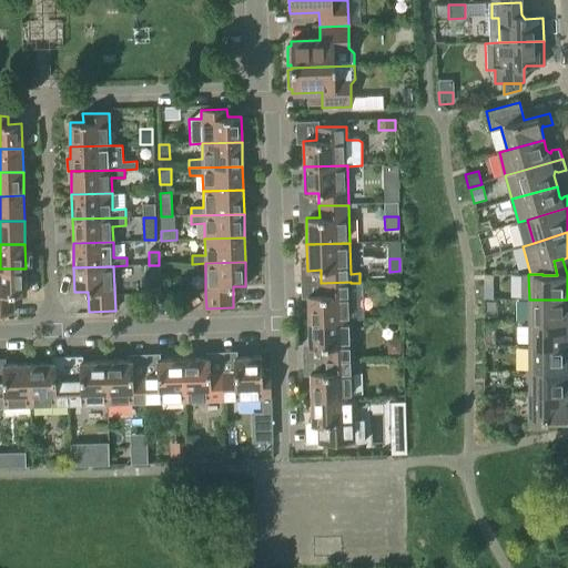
[(0,269),(0,321),(8,321),(8,314),(13,314),(13,293),(27,293),(26,269),(0,269)]
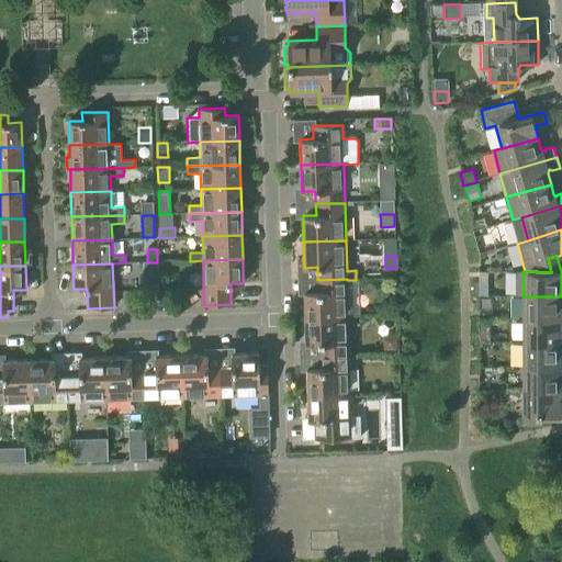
[(304,292),(305,318),(348,317),(347,280),(347,279),(317,280),(318,292),(304,292)]
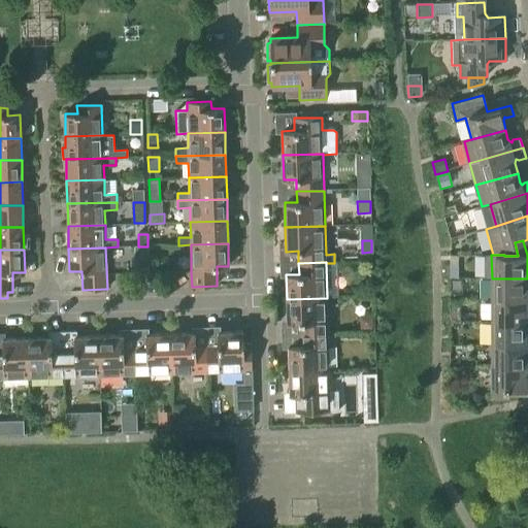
[(492,300),(527,299),(527,290),(527,289),(527,278),(492,278),(492,300)]
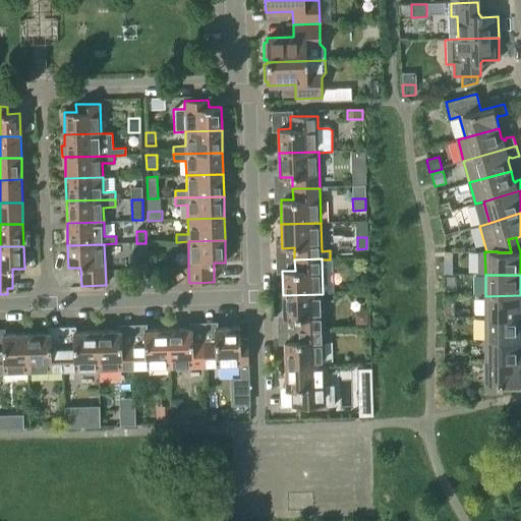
[(296,319),(296,330),(324,330),(323,294),(283,295),(284,320),(296,319)]
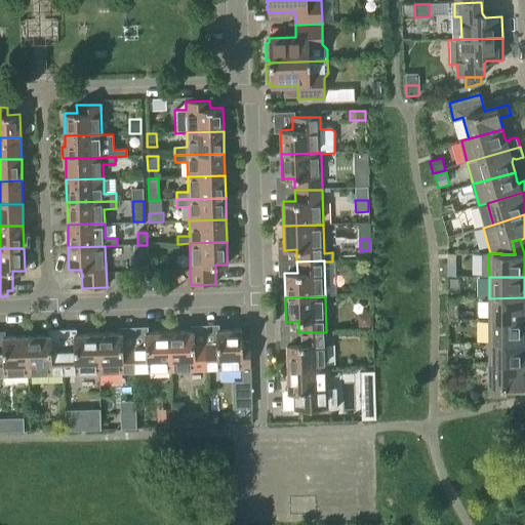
[(524,297),(489,298),(489,321),(524,321),(524,311),(524,309),(524,297)]
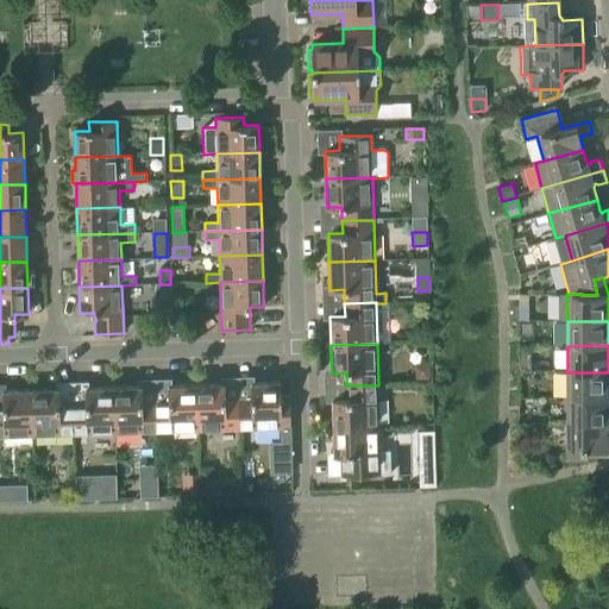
[(529,360),(529,347),(519,347),(519,360),(529,360)]
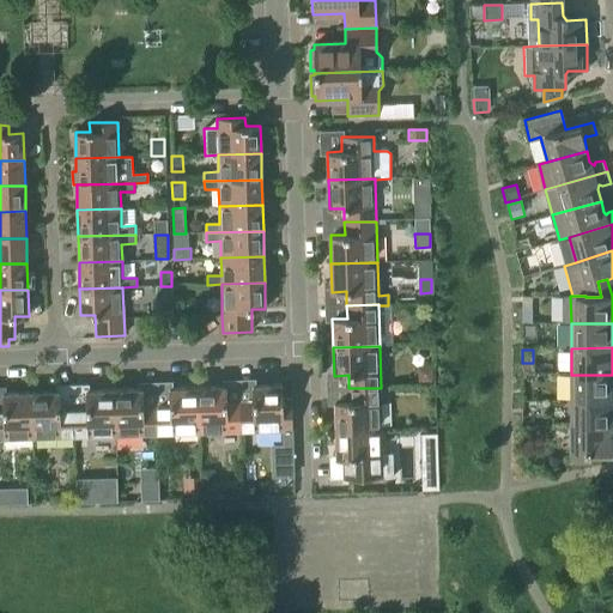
[(423,369),(418,374),(418,382),(432,382),(432,369),(423,369)]
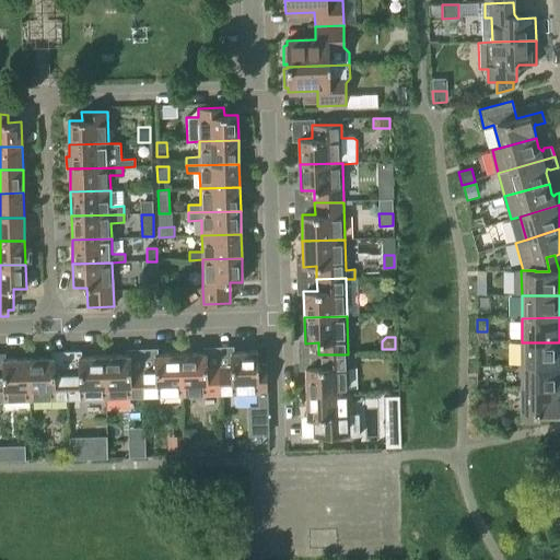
[(522,365),(559,365),(559,354),(559,352),(559,342),(522,342),(522,365)]
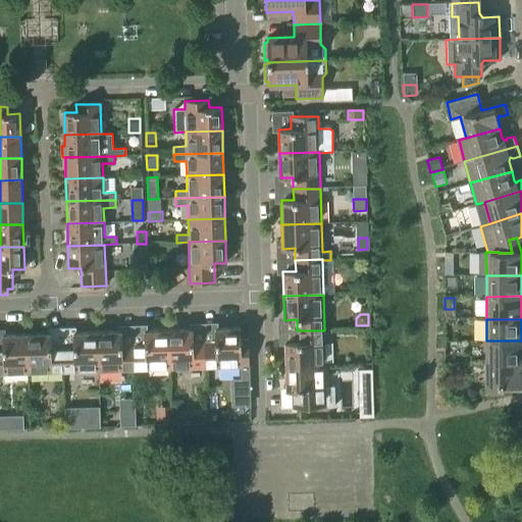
[(205,368),(250,367),(249,341),(241,341),(241,328),(215,328),(215,342),(204,342),(205,368)]
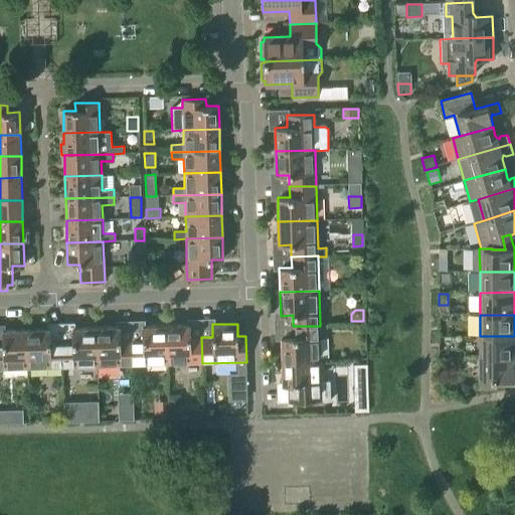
[(189,325),(166,326),(167,364),(202,363),(201,337),(190,337),(189,325)]
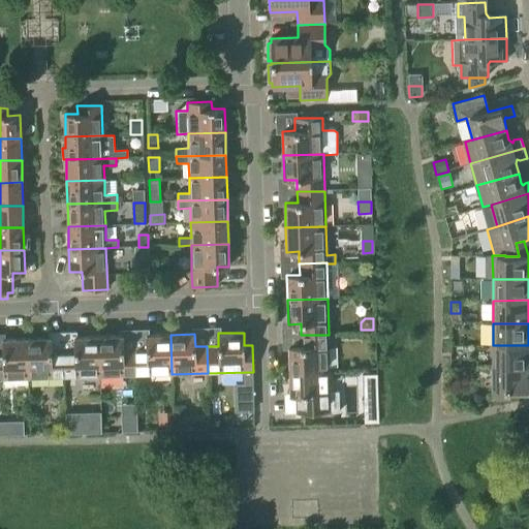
[(147,348),(135,348),(136,375),(172,374),(170,335),(147,335),(147,348)]
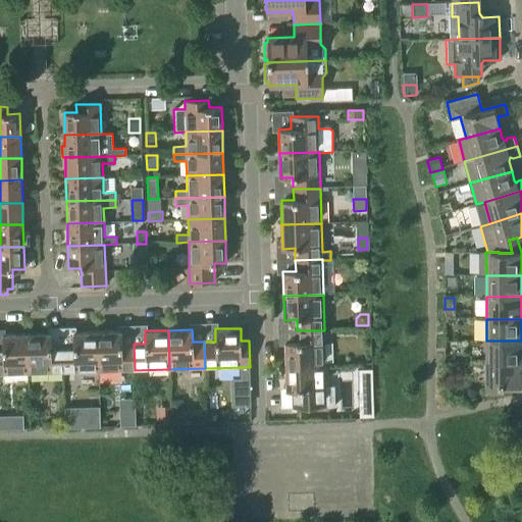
[(284,342),(285,366),(325,365),(324,330),(297,330),(298,342),(284,342)]
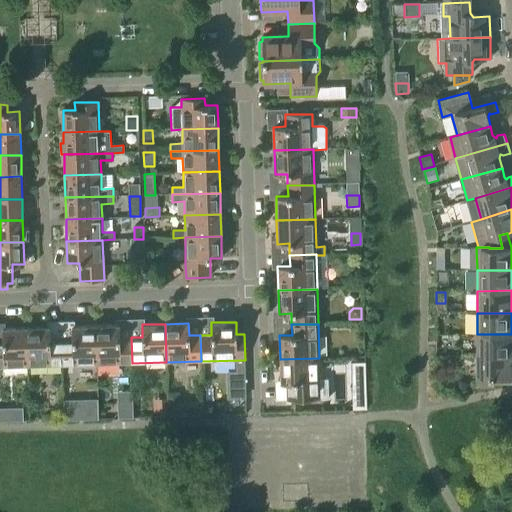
[(120,325),(95,326),(96,365),(132,363),(131,337),(120,337),(120,325)]
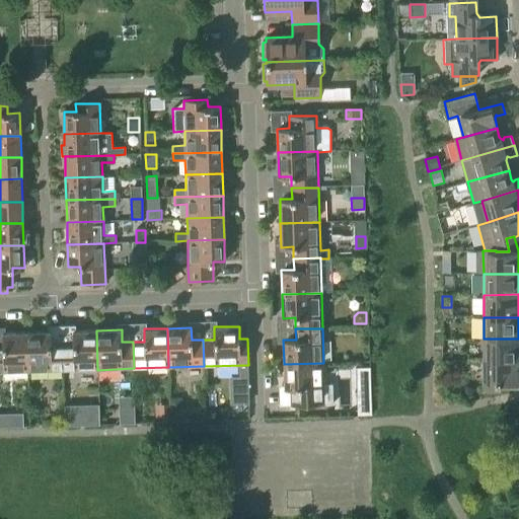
[(63,371),(97,370),(96,330),(73,331),(74,344),(62,344),(63,371)]
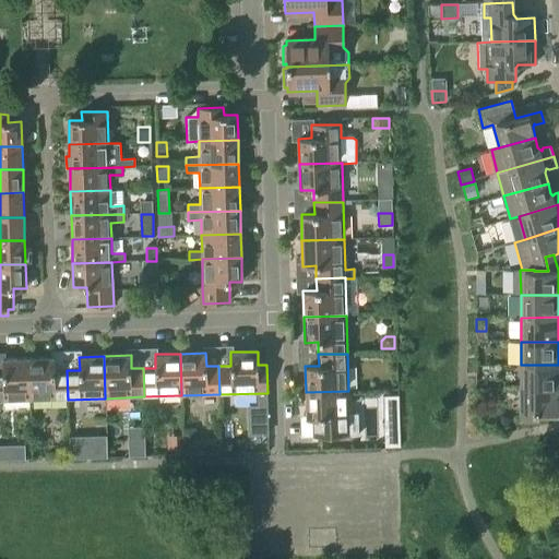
[(55,357),(28,358),(30,401),(68,400),(67,370),(56,371),(55,357)]
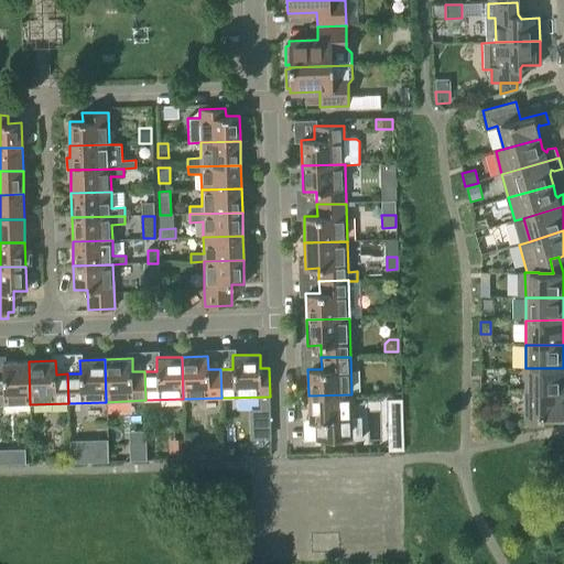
[(3,376),(0,376),(0,404),(30,404),(29,361),(3,362),(3,376)]
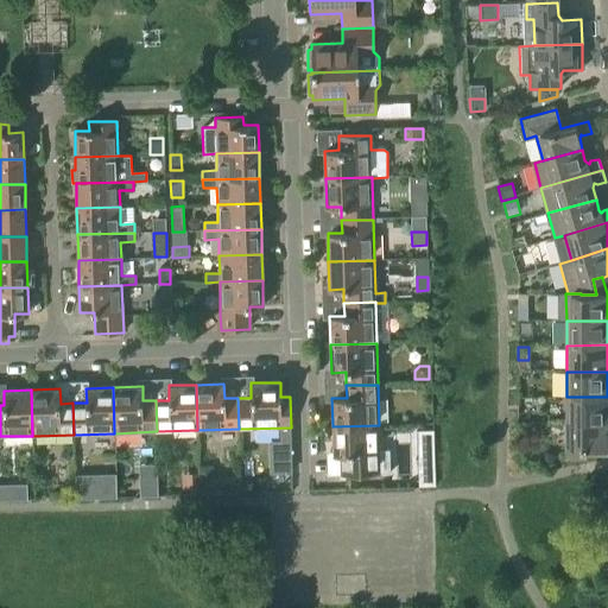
[(607,397),(567,397),(567,422),(607,422),(607,412),(607,410),(607,397)]
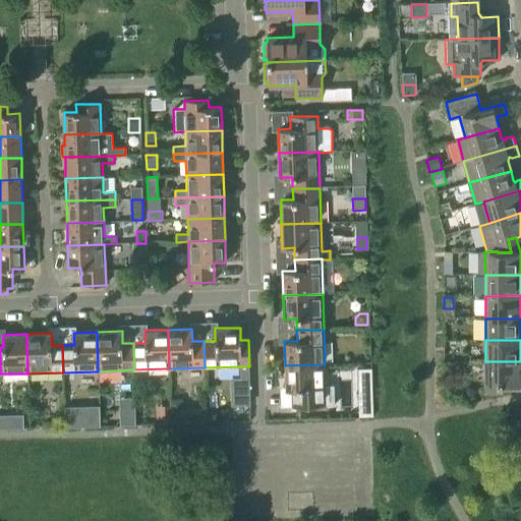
[(503,385),(520,384),(520,373),(520,372),(520,361),(485,361),(485,393),(502,393),(503,385)]
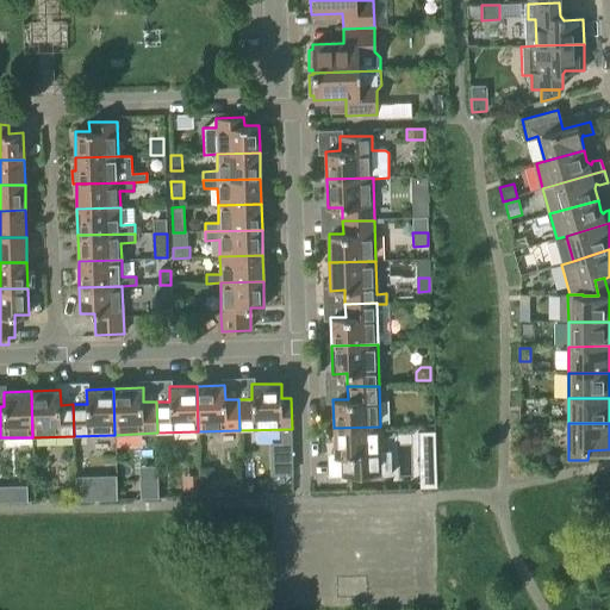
[(380,427),(334,428),(335,456),(340,456),(340,471),(349,471),(349,477),(392,475),(391,452),(381,452),(380,427)]
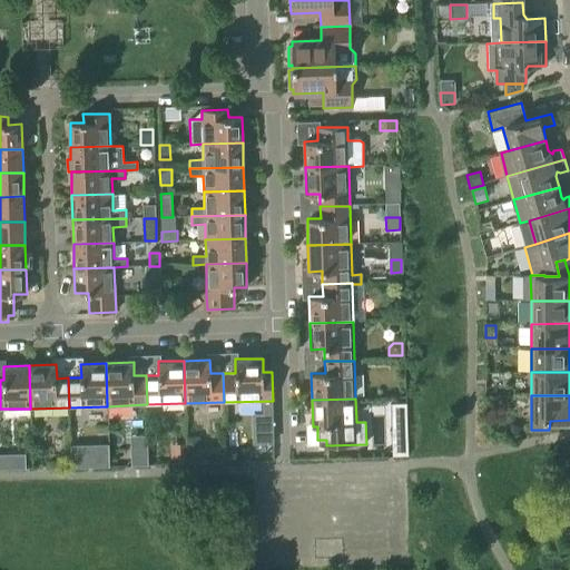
[(405,403),(391,404),(392,457),(406,457),(405,403)]
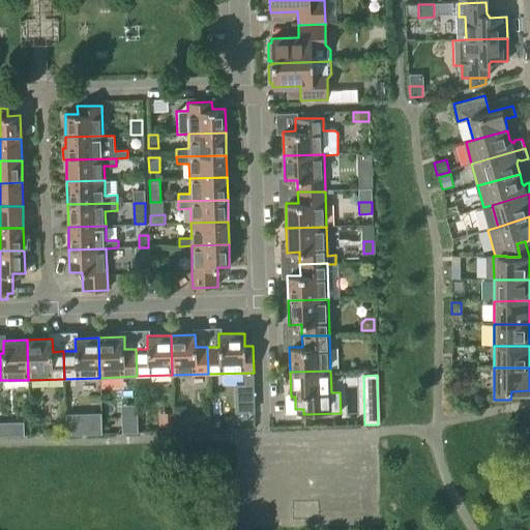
[(185,406),(174,406),(174,418),(185,418),(185,406)]
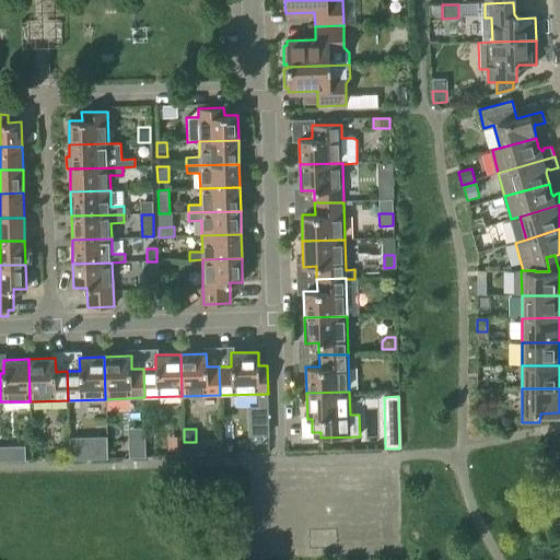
[(83,436),(69,438),(70,459),(84,459),(83,436)]
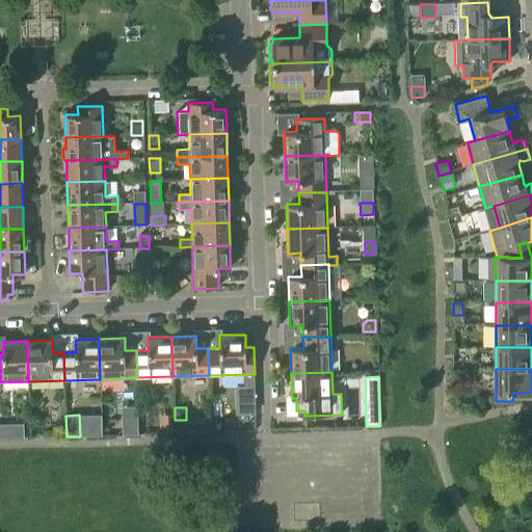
[(138,420),(122,420),(123,435),(139,434),(138,422),(138,420)]
